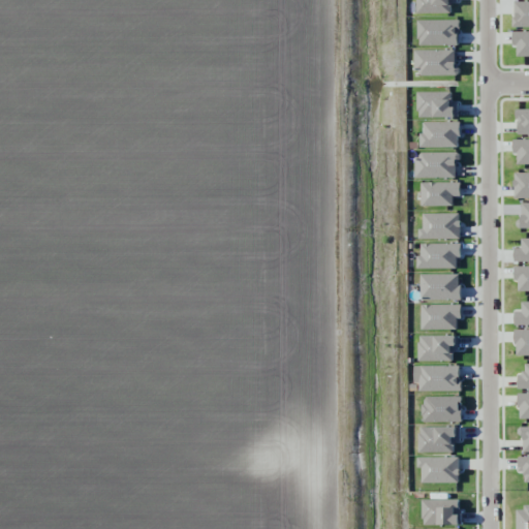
[(452,13),(452,2),(457,2),(457,0),(416,0),(417,12),(452,13)]
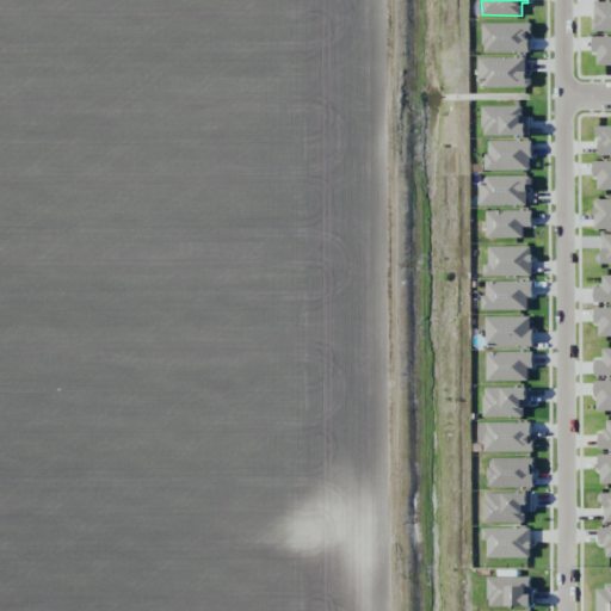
[(594,31),(610,30),(610,1),(594,2),(594,31)]
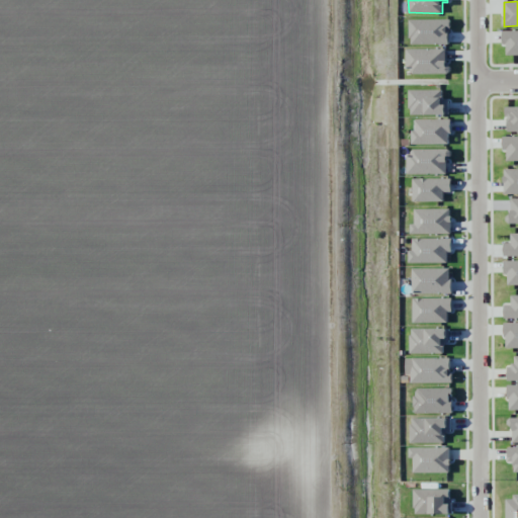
[(410,20),(410,45),(450,44),(449,19),(410,20)]
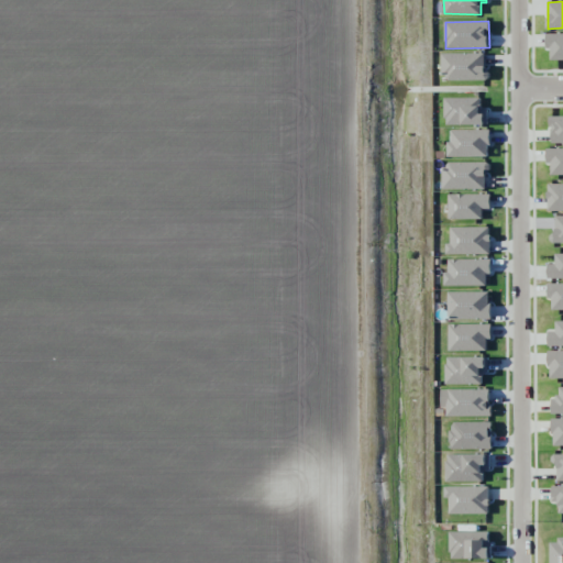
[(562,33),(547,33),(545,50),(551,50),(551,59),(562,59),(562,33)]
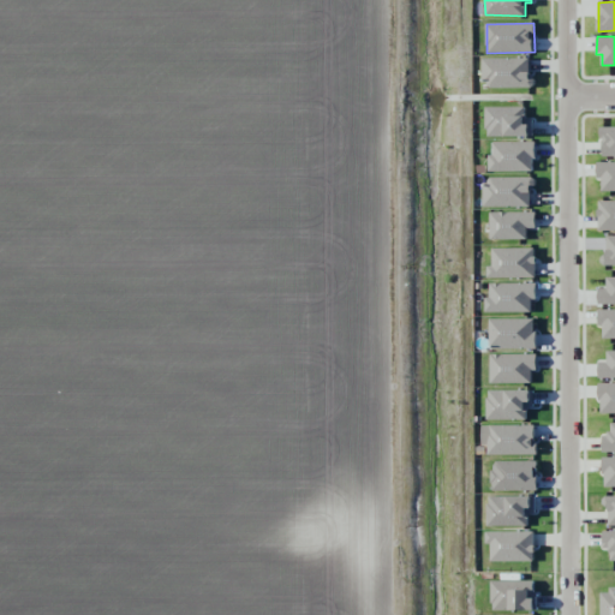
[(483,58),(483,88),(531,88),(530,58),(483,58)]
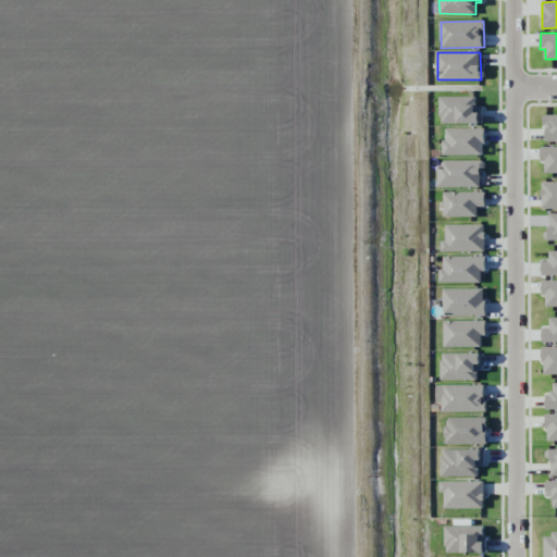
[(441,124),(482,123),(482,108),(475,108),(475,97),(440,97),(441,124)]
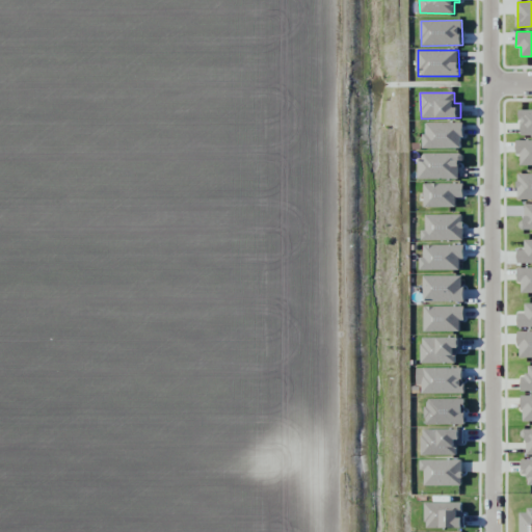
[(521,135),(531,135),(531,109),(521,110),(521,135)]
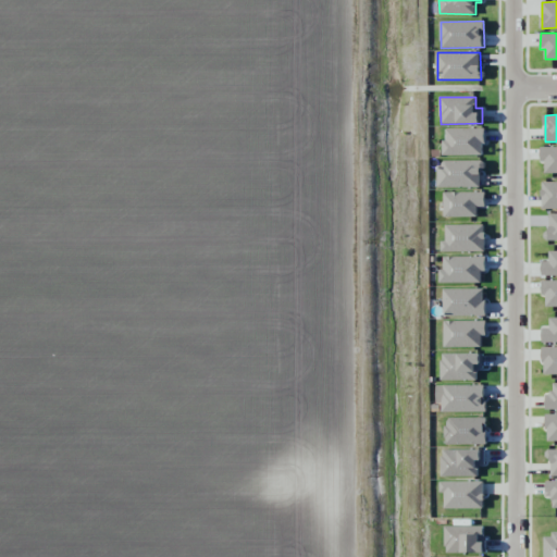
[(443,155),(484,155),(484,128),(447,128),(447,139),(443,139),(443,155)]
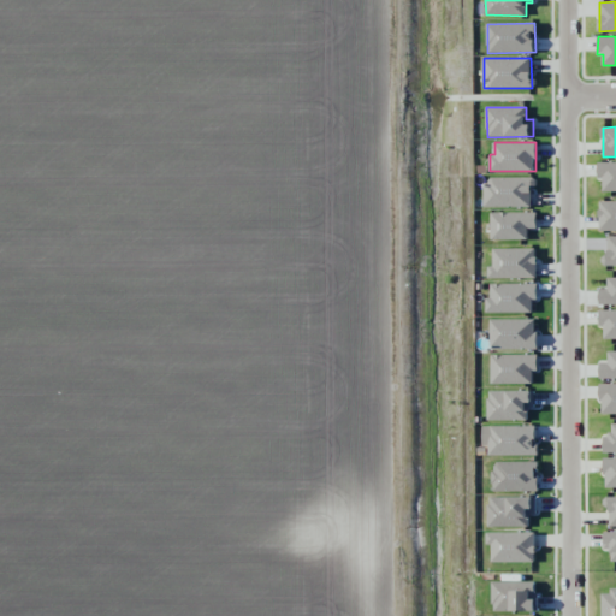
[(603,191),(615,190),(615,161),(598,161),(598,179),(603,179),(603,191)]
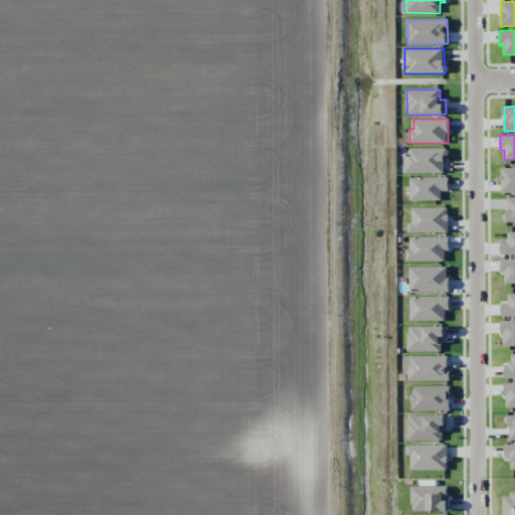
[(405,173),(446,172),(445,149),(404,150),(405,173)]
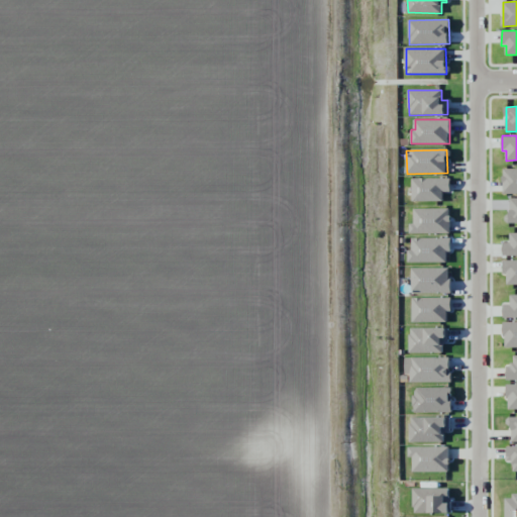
[(516,193),(516,169),(503,169),(503,194),(516,193)]
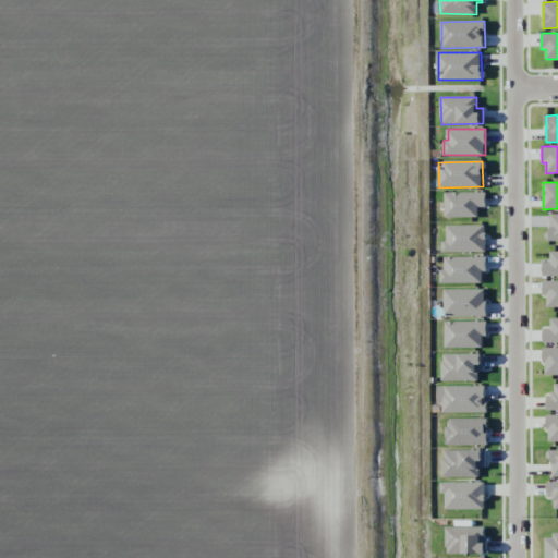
[(445,217),(477,217),(477,207),(486,207),(486,193),(445,193),(445,217)]
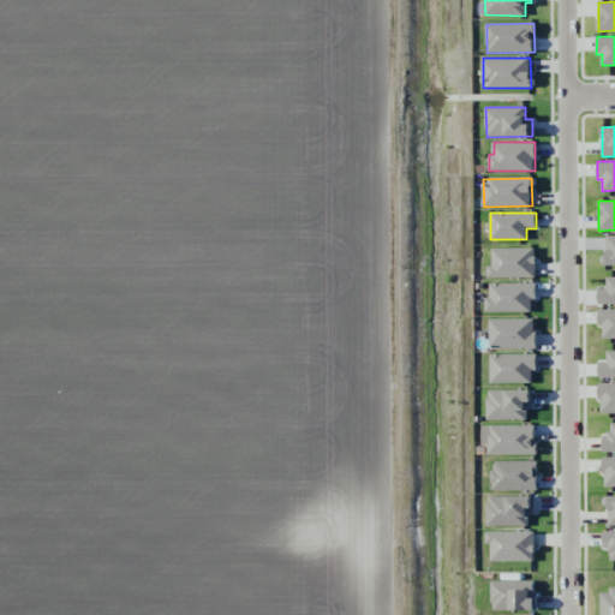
[(614,236),(604,236),(605,266),(614,264),(614,236)]
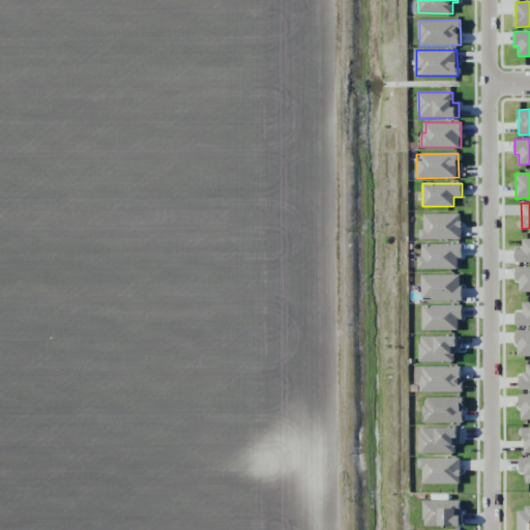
[(423,230),(419,230),(419,239),(462,239),(462,214),(424,213),(423,230)]
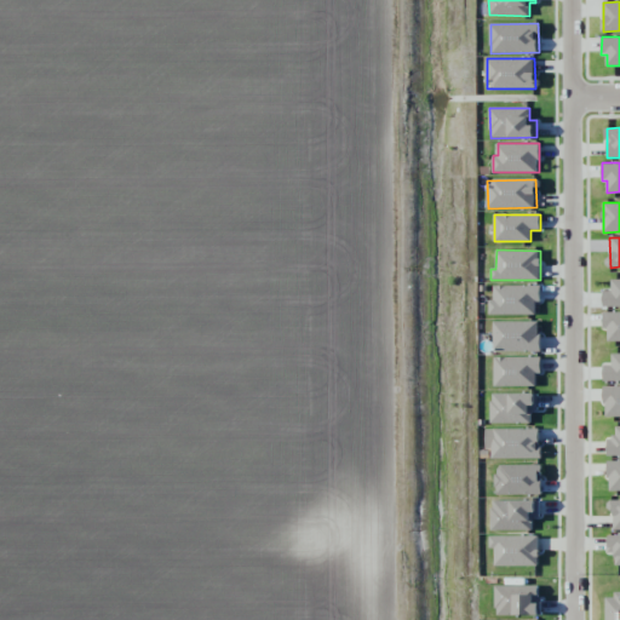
[(619,305),(619,279),(612,279),(612,291),(603,291),(603,306),(619,305)]
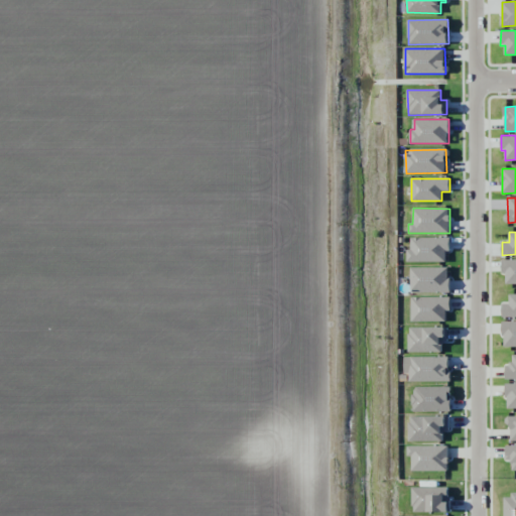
[(445,261),(445,251),(449,251),(449,237),(411,238),(411,249),(406,249),(407,262),(445,261)]
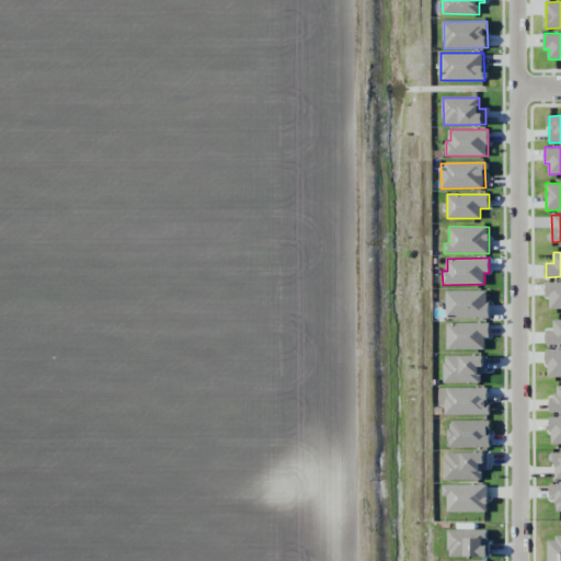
[(560,282),(546,283),(546,298),(550,298),(550,309),(560,308),(560,282)]
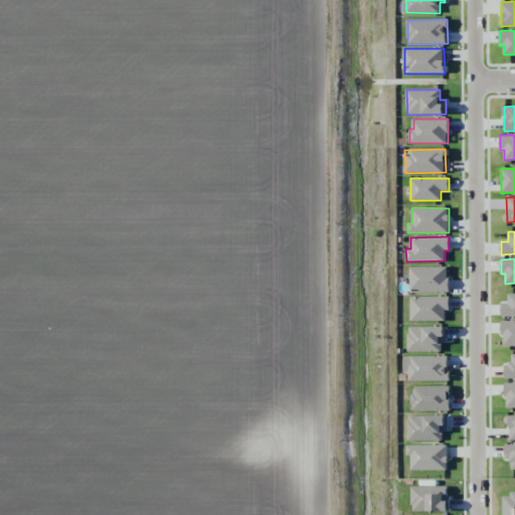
[(449,267),(410,267),(410,292),(449,292),(449,267)]
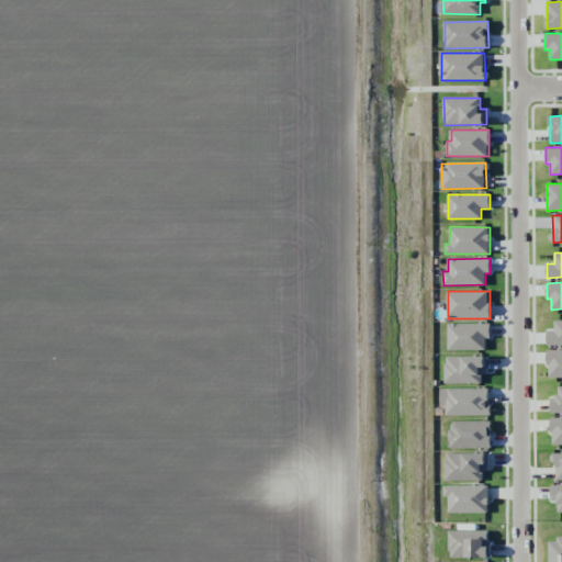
[(561,345),(561,319),(554,321),(555,330),(547,330),(547,346),(561,345)]
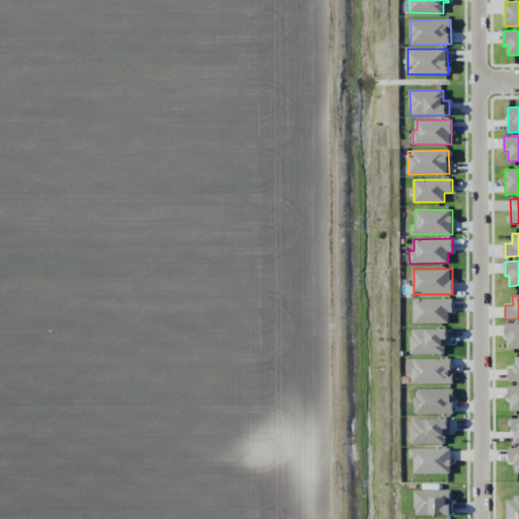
[(414,299),(414,323),(449,322),(448,313),(453,313),(452,298),(414,299)]
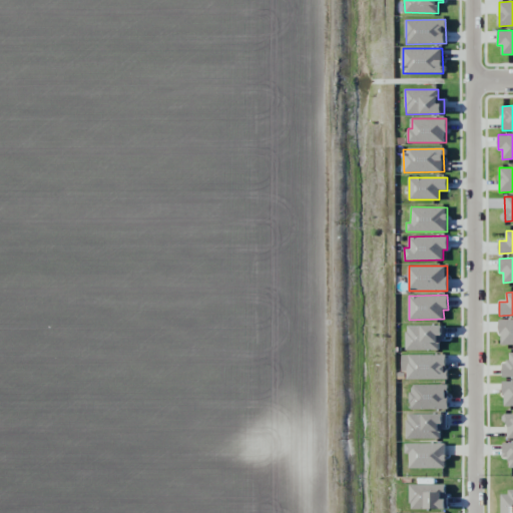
[(501,345),(512,345),(512,319),(500,320),(501,345)]
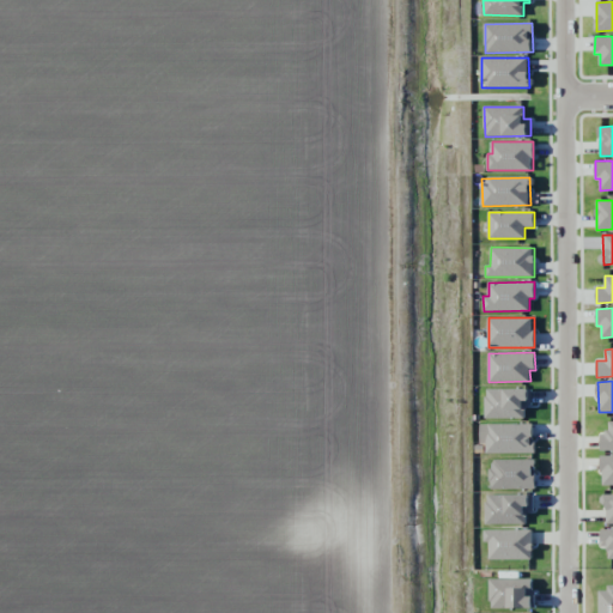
[(486,388),(486,418),(526,419),(526,405),(532,405),(533,389),(486,388)]
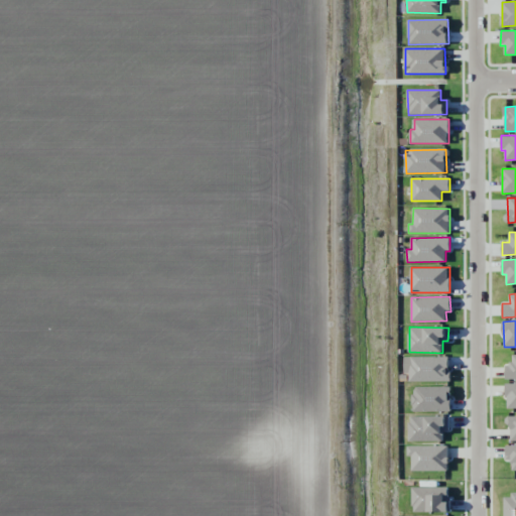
[(505,379),(515,379),(515,354),(513,354),(512,364),(506,364),(505,379)]
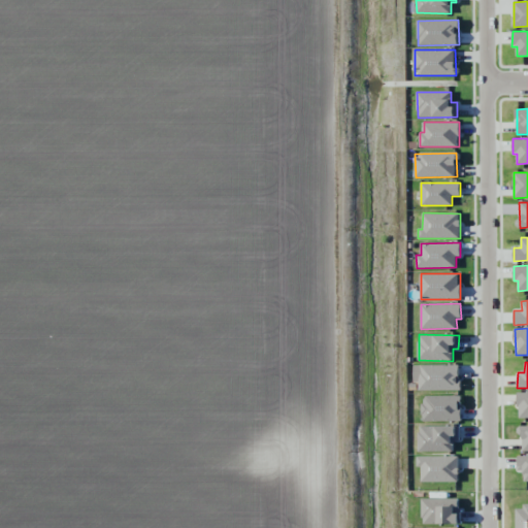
[(419,390),(460,391),(460,365),(415,365),(415,383),(419,383),(419,390)]
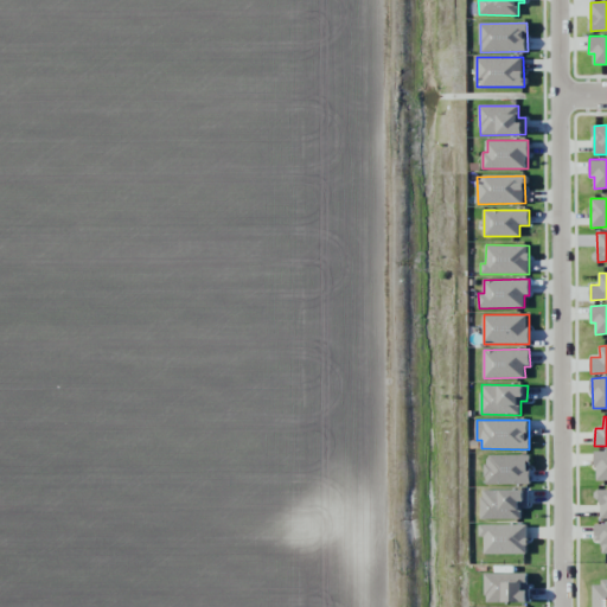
[(606,479),(606,451),(595,452),(596,480),(606,479)]
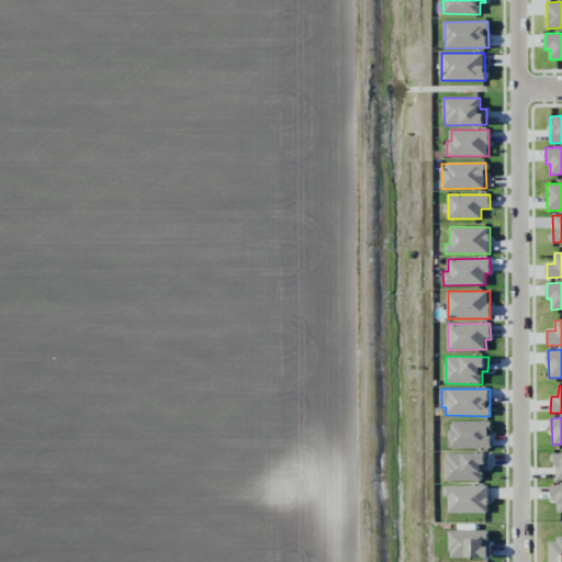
[(491,448),(491,420),(449,422),(450,449),(491,448)]
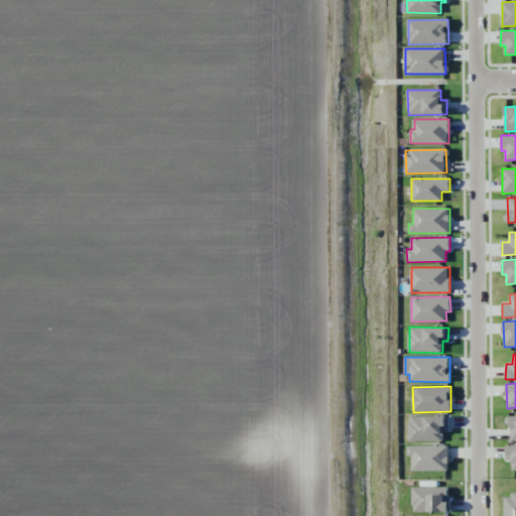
[(409,440),(443,441),(443,430),(448,430),(448,417),(410,416),(409,440)]
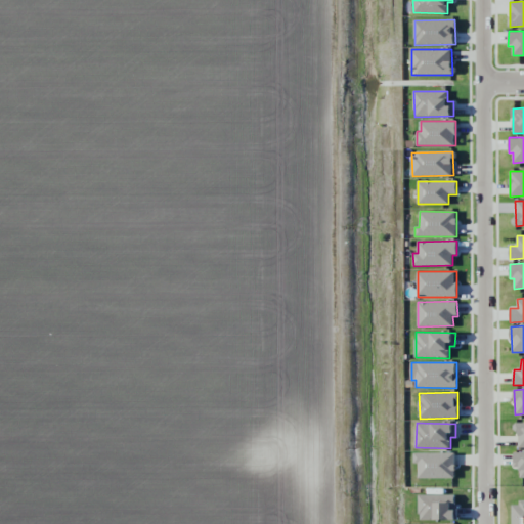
[(418,478),(455,478),(455,452),(413,452),(413,463),(418,463),(418,478)]
